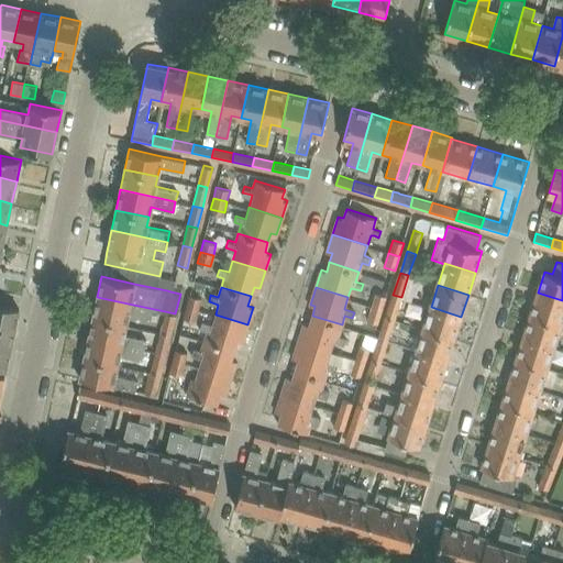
[(375,293),(371,306),(383,310),(386,296),(375,293)]
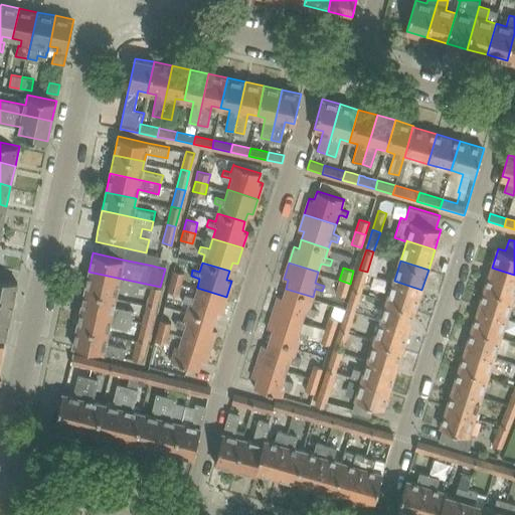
[(485,288),(513,297),(514,297),(514,275),(492,268),(485,288)]
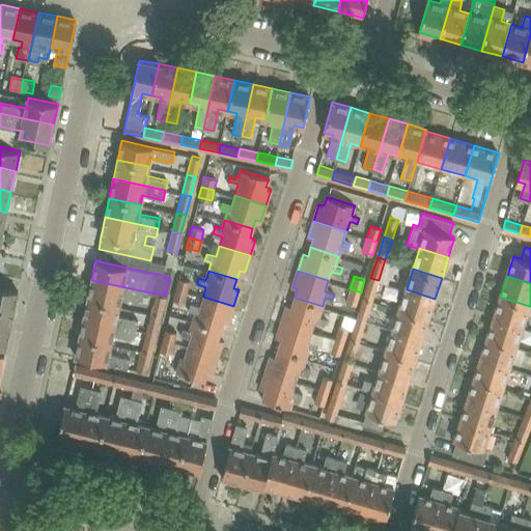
[(374,294),(379,280),(370,278),(364,298),(371,301),(374,294)]
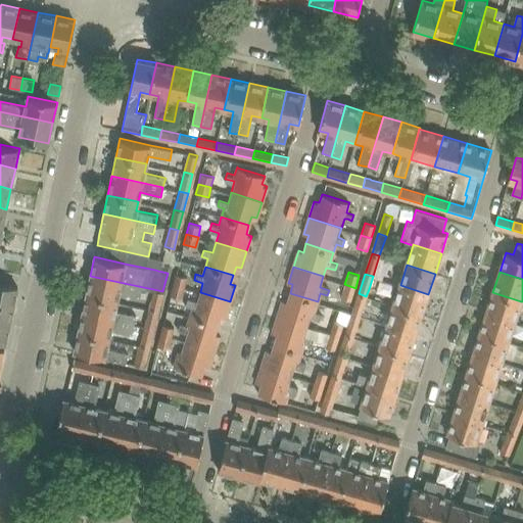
[(176,275),(173,285),(185,288),(187,277),(176,275)]
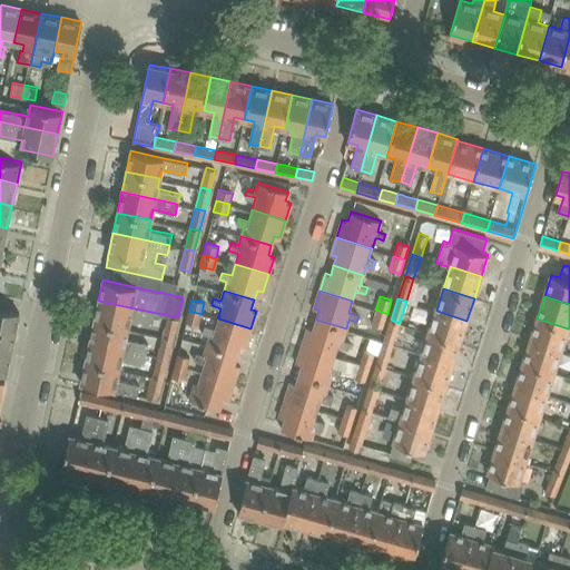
[(156,313),(98,301),(94,321),(127,327),(129,317),(154,322),(156,313)]
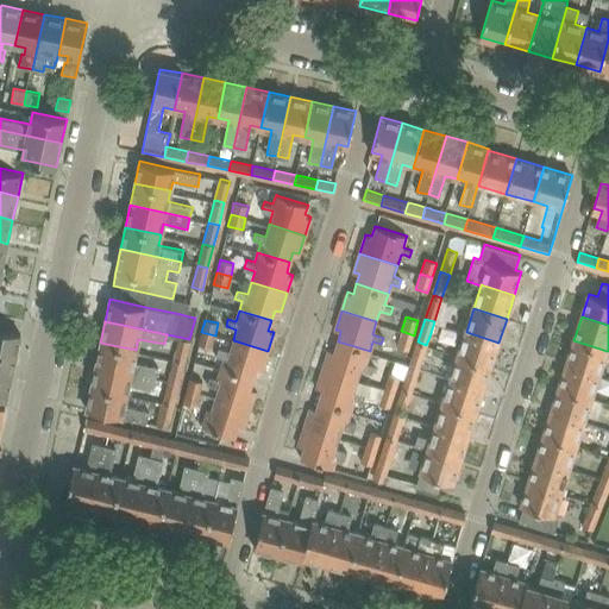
[(20,333),(0,328),(0,351),(16,356),(20,333)]
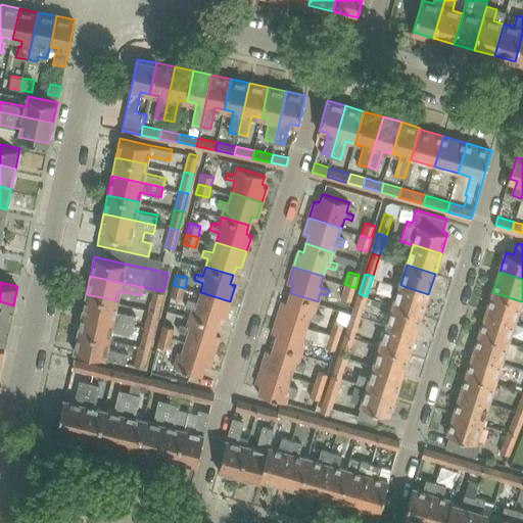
[(351,300),(355,288),(344,284),(341,297),(351,300)]
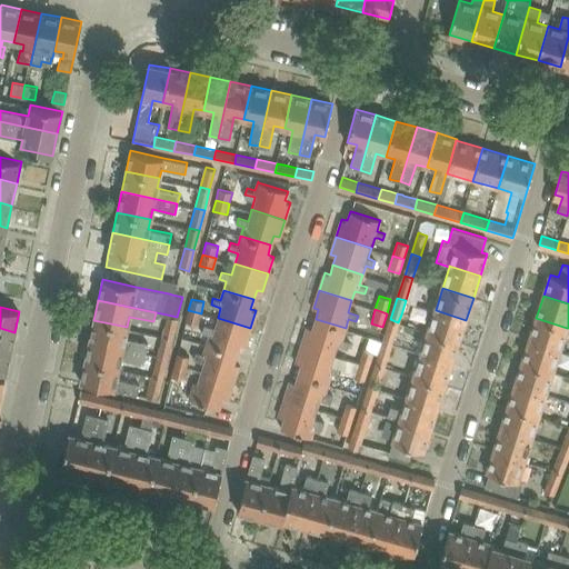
[(198,325),(201,313),(188,310),(186,321),(198,325)]
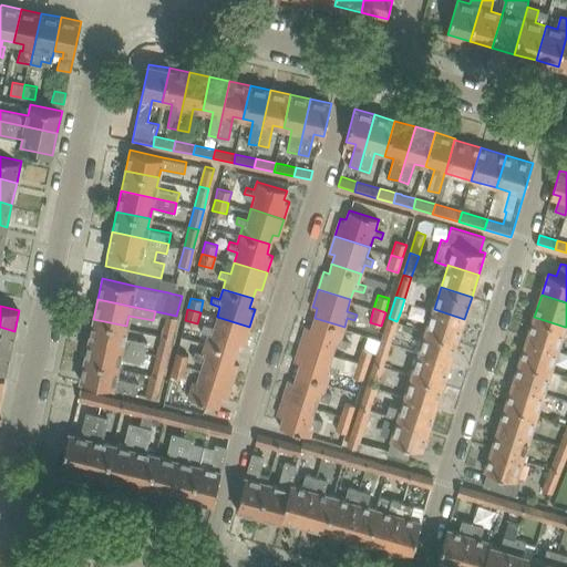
[(457,340),(464,319),(434,309),(426,331),(457,340)]
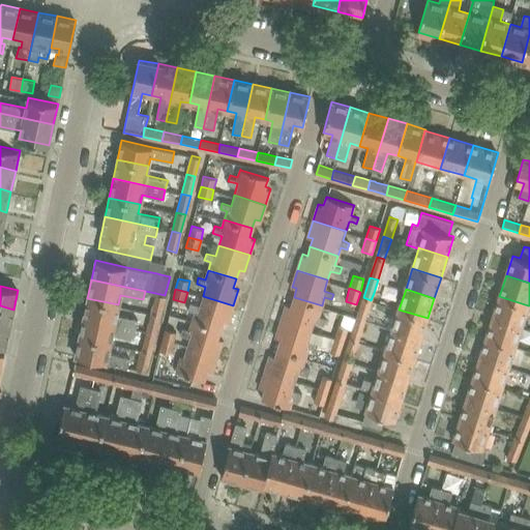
[(159,316),(165,295),(155,293),(153,302),(150,313),(159,316)]
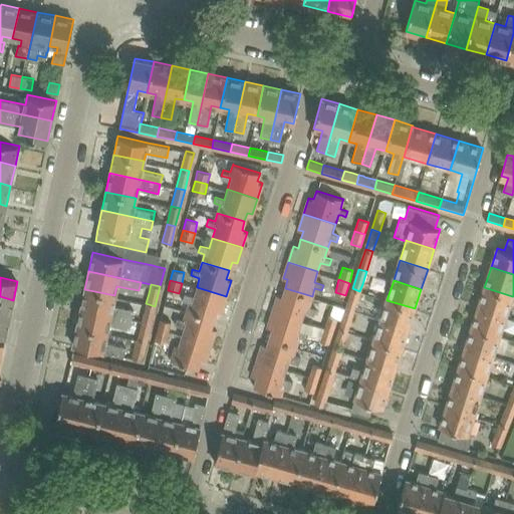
[(221,312),(226,296),(197,287),(194,297),(184,294),(183,301),(189,303),(187,310),(214,319),(216,310),(221,312)]
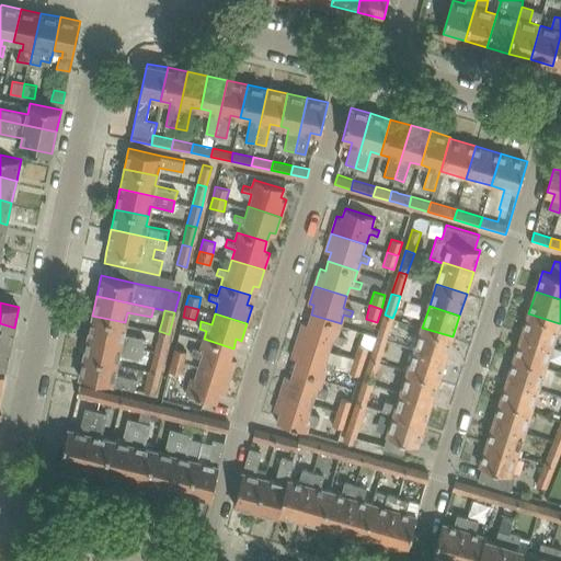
[(522,335),(552,345),(559,323),(528,313),(522,335)]
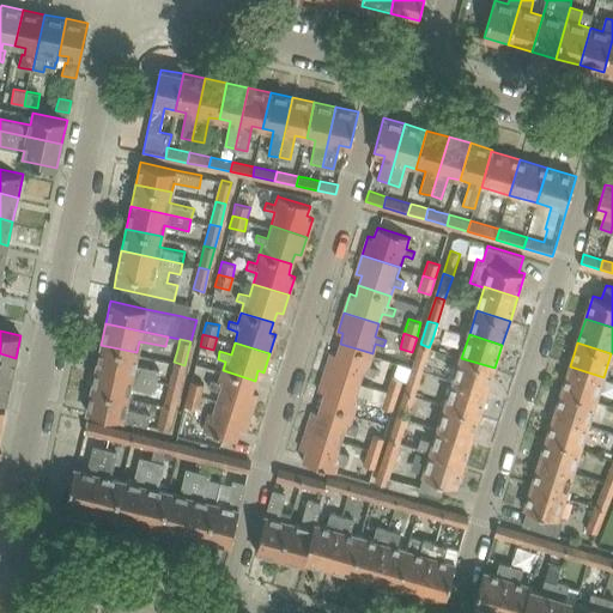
[(331,351),(325,370),(363,382),(366,372),(375,376),(376,369),(369,366),(372,353),(340,344),(337,353),(331,351)]
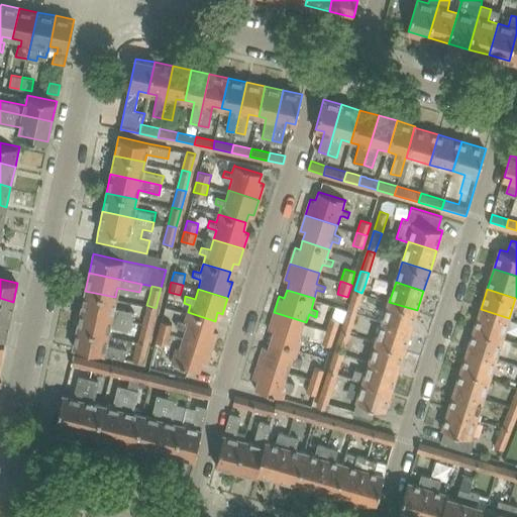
[(355,312),(358,303),(362,293),(354,290),(347,310),(355,312)]
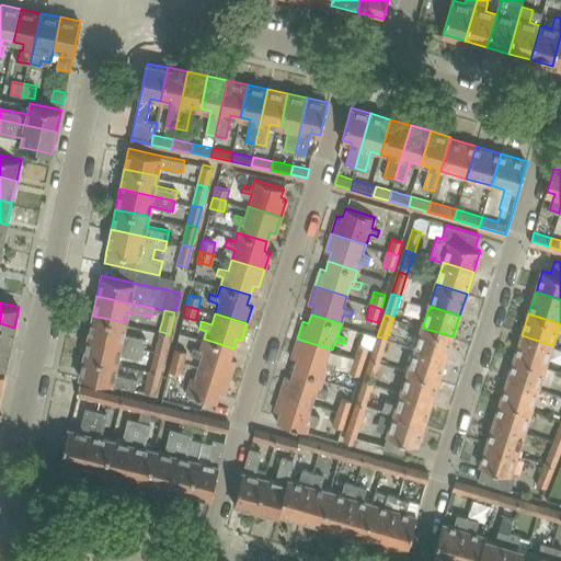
[(123,333),(125,322),(92,316),(88,335),(144,347),(146,339),(123,333)]
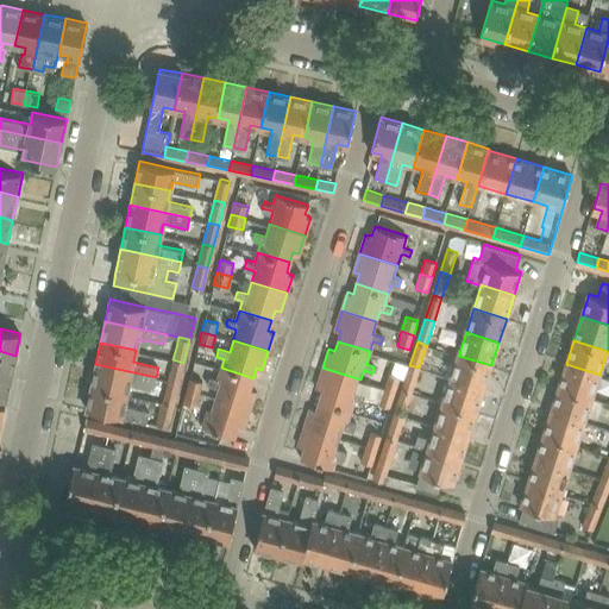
[(0,375),(11,377),(16,356),(0,351),(0,375)]
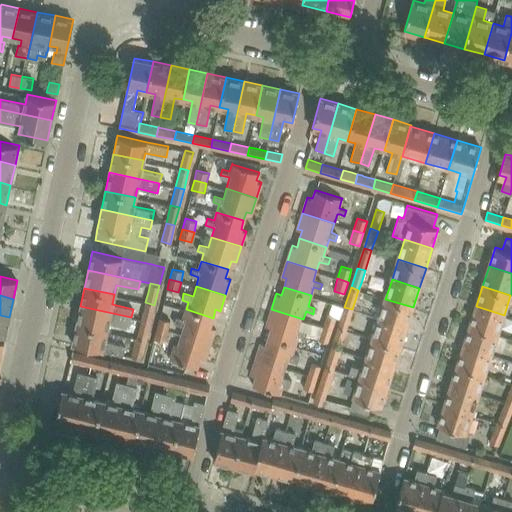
[(407,327),(413,307),(385,299),(379,318),(407,327)]
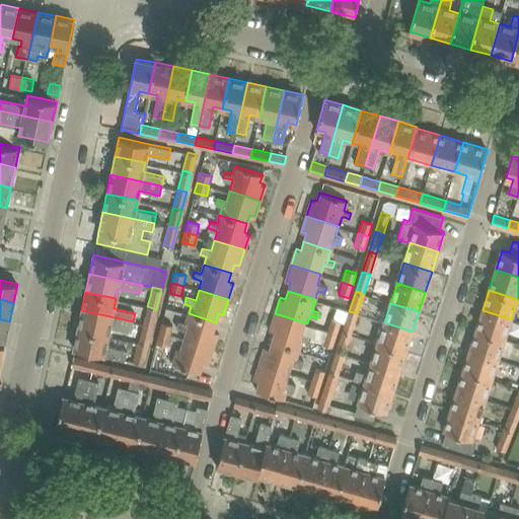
[(151,326),(156,309),(147,306),(143,324),(151,326)]
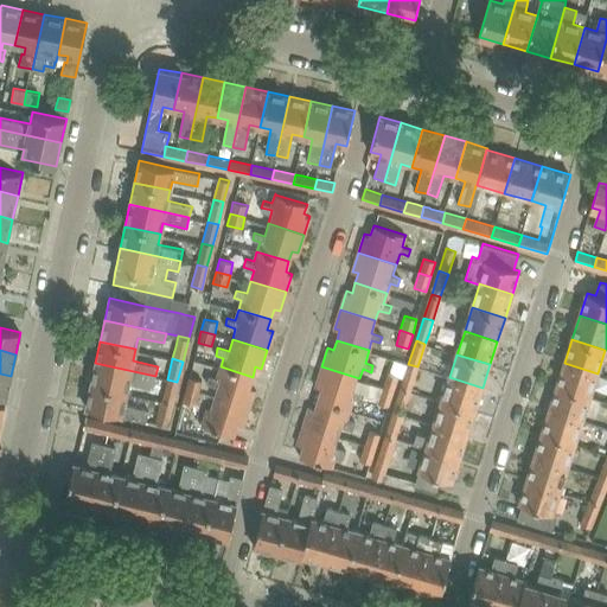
[(152,388),(155,376),(95,363),(91,385),(126,393),(128,383),(152,388)]
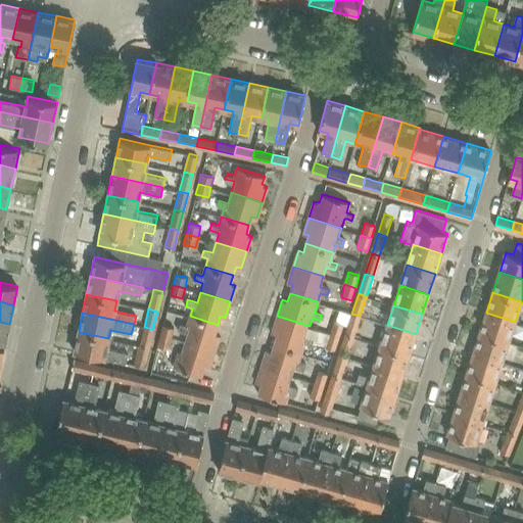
[(509,342),(515,322),(486,313),(480,333),(509,342)]
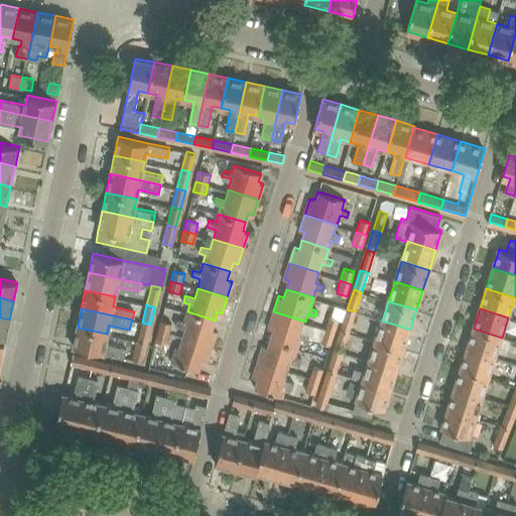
[(348,332),(354,313),(355,311),(347,309),(343,321),(341,330),(348,332)]
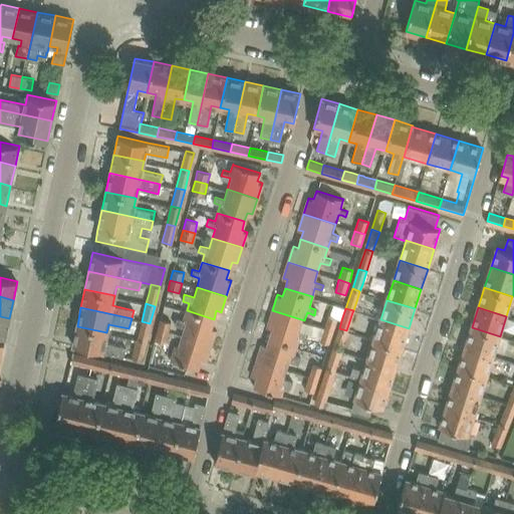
[(211,327),(214,319),(187,310),(184,319),(177,317),(176,324),(184,326),(181,335),(211,344),(216,328),(211,327)]
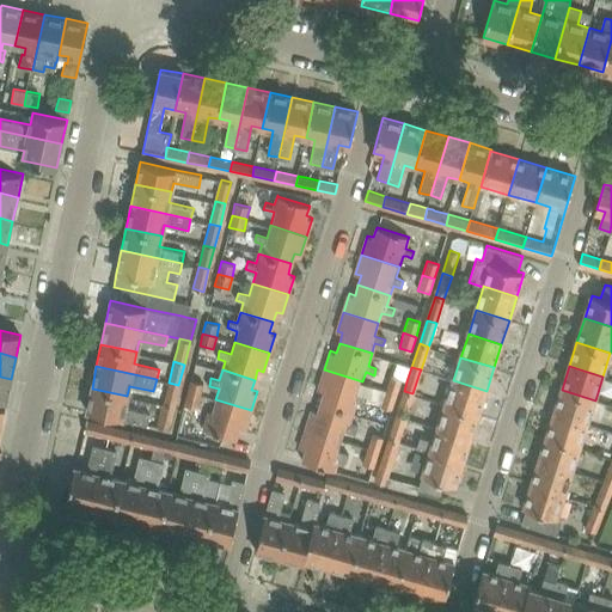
[(324,369),(318,389),(324,391),(320,401),(353,411),(356,402),(365,404),(367,397),(359,395),(362,381),(324,369)]
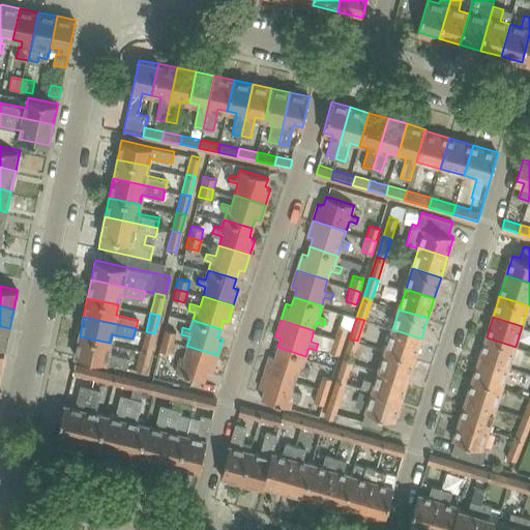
[(0,346),(6,347),(9,328),(0,326),(0,346)]
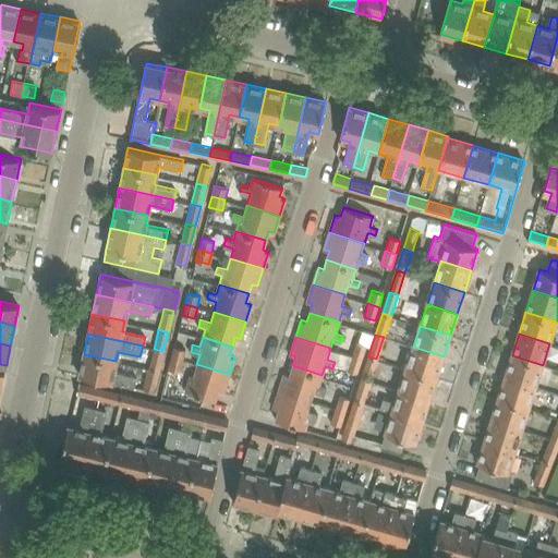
[(173,347),(171,358),(183,361),(186,349),(173,347)]
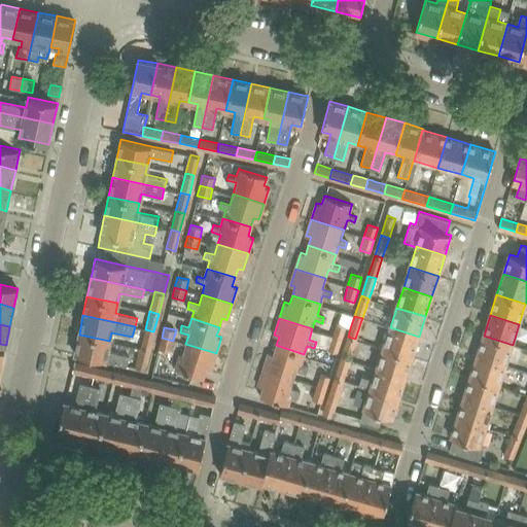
[(412,357),(419,337),(390,327),(384,348),(412,357)]
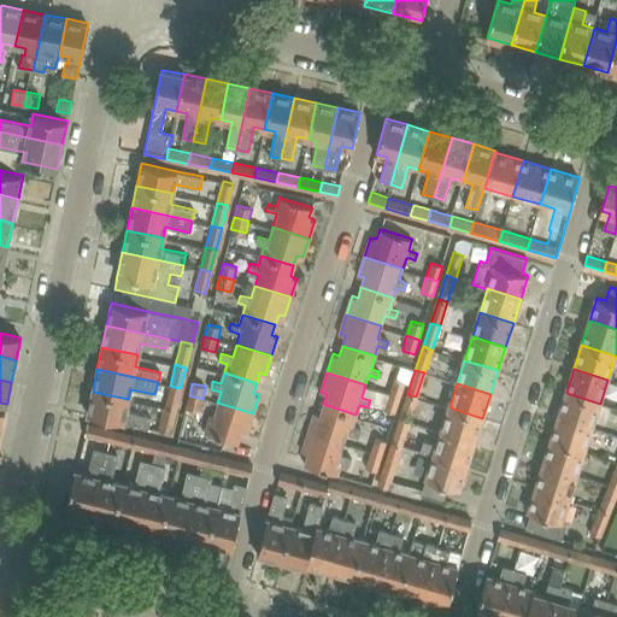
[(174,411),(180,388),(170,386),(164,409),(174,411)]
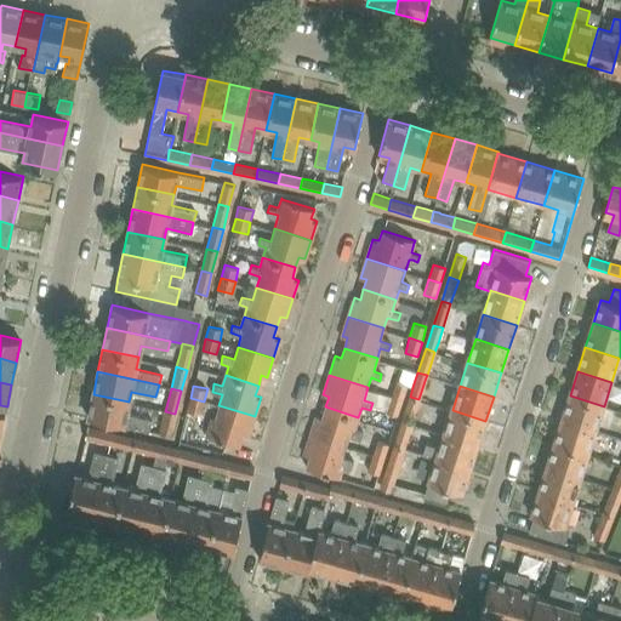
[(127,412),(129,402),(93,394),(89,416),(149,429),(152,419),(127,412)]
